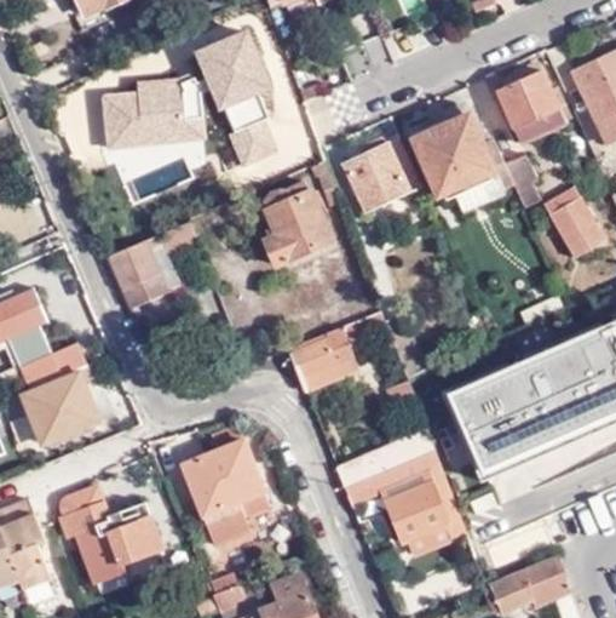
[(72,0),(79,16),(72,18),(76,32),(109,18),(104,7),(121,0),(72,0)]
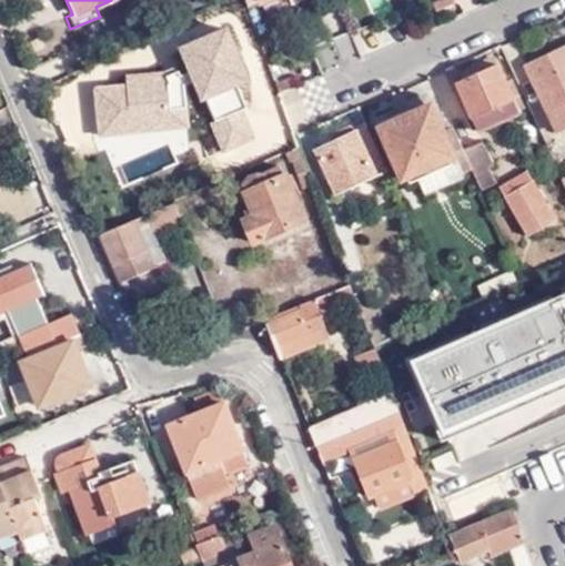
[(232,10),(242,6),(240,0),(221,0),(222,3),(228,1),(232,10)]
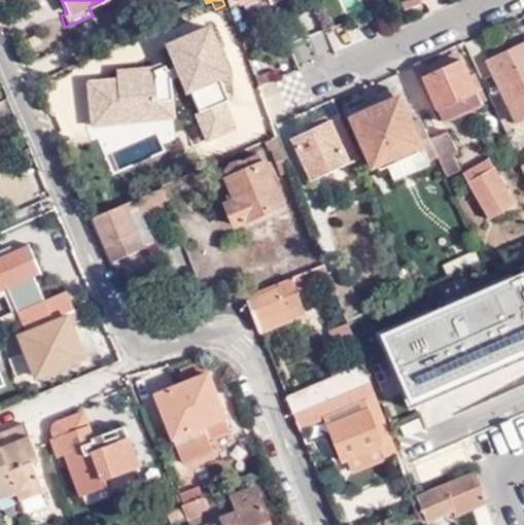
[(337,0),(343,13),(361,6),(359,0),(337,0)]
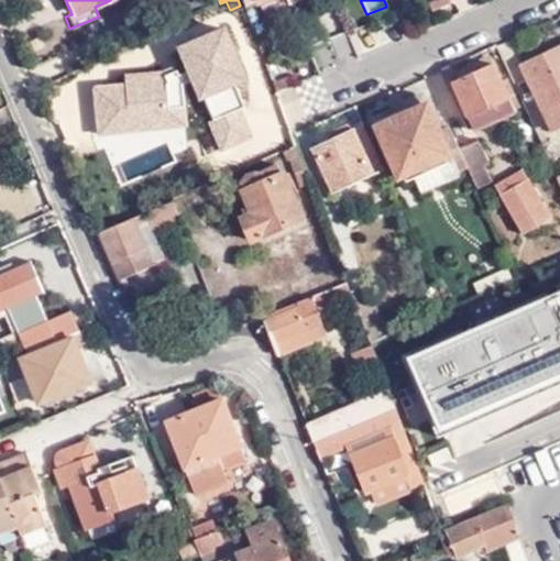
[(232,56),(220,29),(216,31),(209,12),(167,31),(200,109),(227,97),(222,86),(241,78),(232,56)]
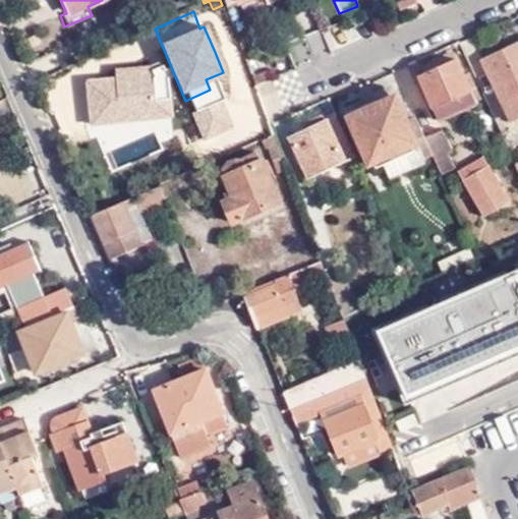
[(215,22),(204,26),(215,52),(226,47),(215,22)]
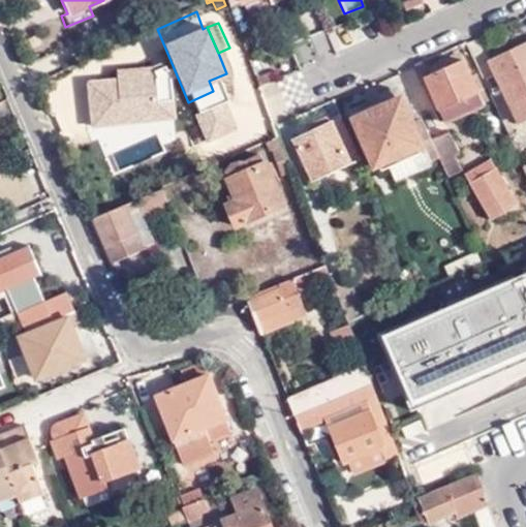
[(177,106),(188,102),(157,29),(147,33),(177,106)]
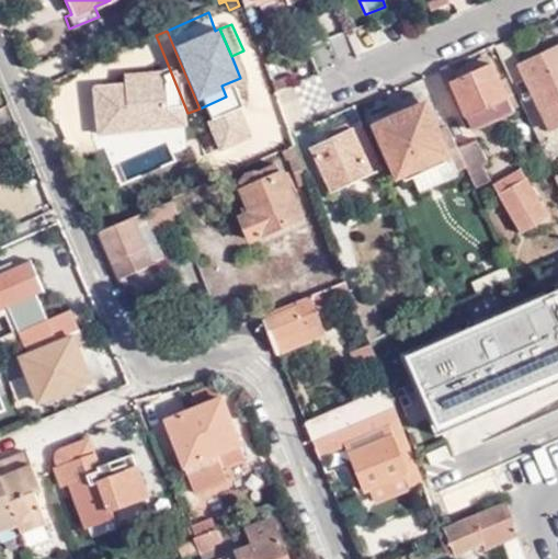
[(557,44),(557,45),(515,64),(545,129),(557,123),(557,44)]
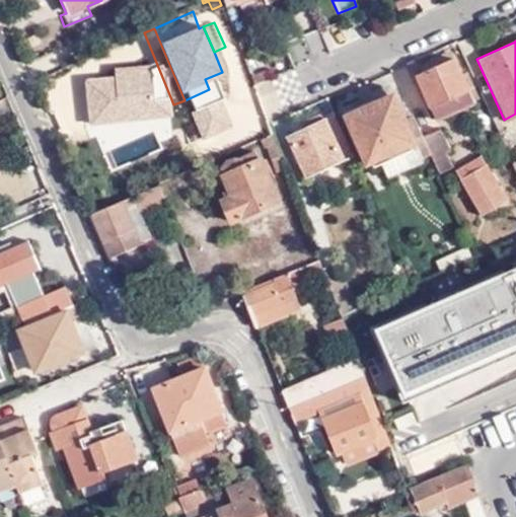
[(417,84),(411,86),(419,107),(426,104),(433,120),(469,102),(463,87),(468,85),(462,73),(458,75),(450,59),(427,69),(425,64),(415,68),(417,73),(413,75),(417,84)]
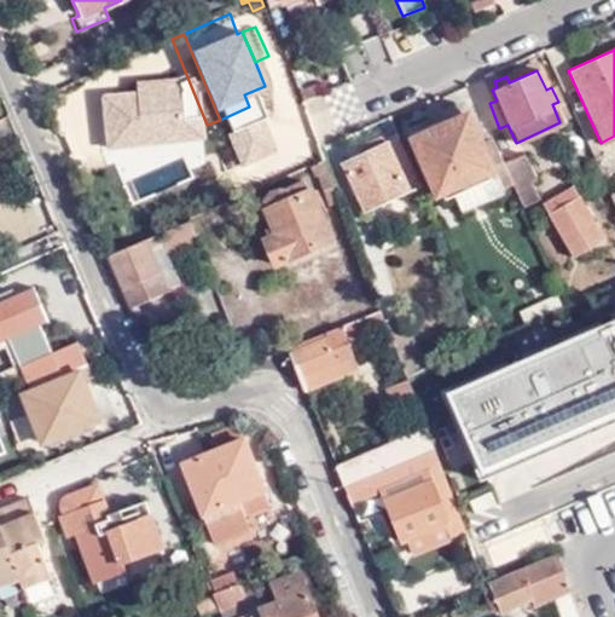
[(459,104),(424,121),(428,131),(444,125),(444,117),(454,113),(462,117),(464,116),(459,104)]
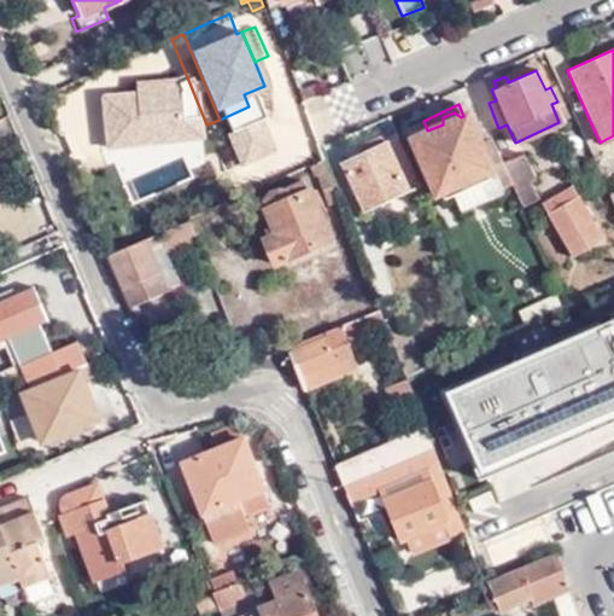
[(501,186),(509,181),(500,161),(497,162),(487,141),(477,146),(463,116),(461,117),(454,112),(443,117),(443,125),(427,131),(424,121),(405,129),(433,195),(450,189),(481,174),(486,172),(491,181),(497,179),(501,186)]
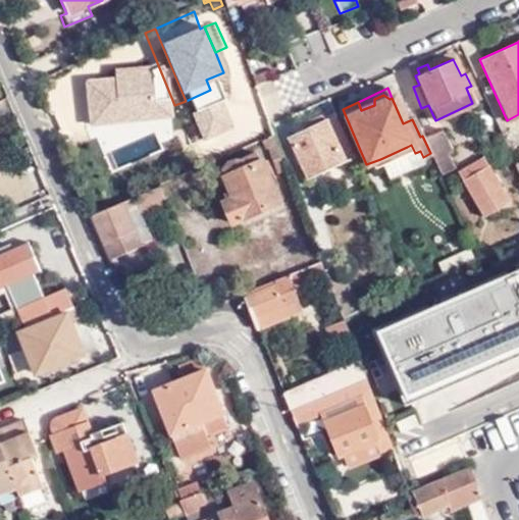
[(307,179),(354,158),(332,114),(322,118),(318,117),(303,124),(302,130),(288,137),(307,179)]
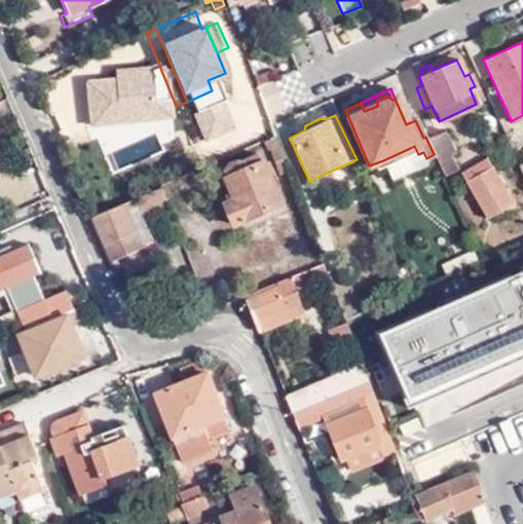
[(261,141),(264,140),(273,136),(269,124),(268,122),(256,127),(260,139),(261,141)]
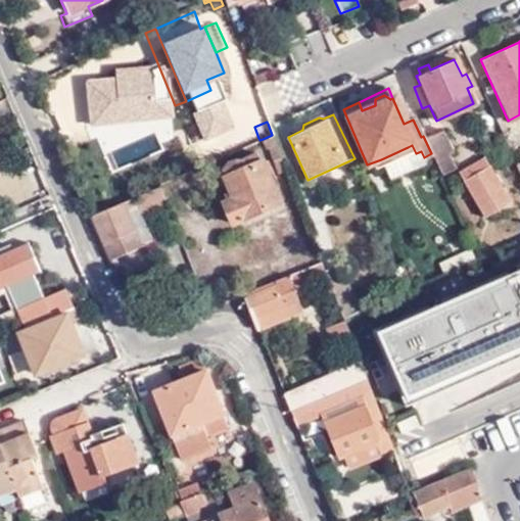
[(423,136),(431,153),(433,158),(444,153),(453,149),(442,127),(423,136)]
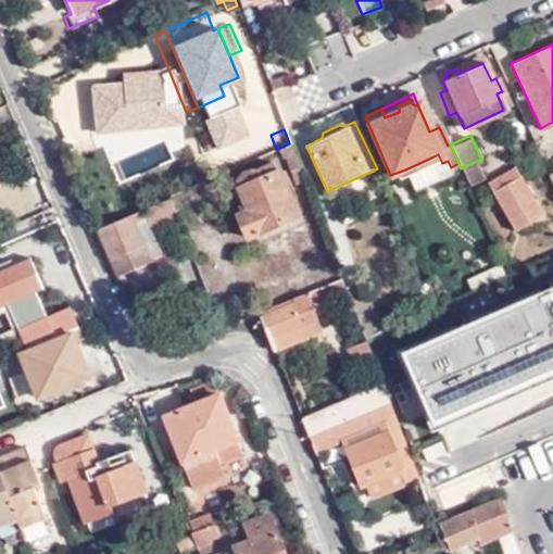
[(303,177),(289,143),(279,148),(293,181),(303,177)]
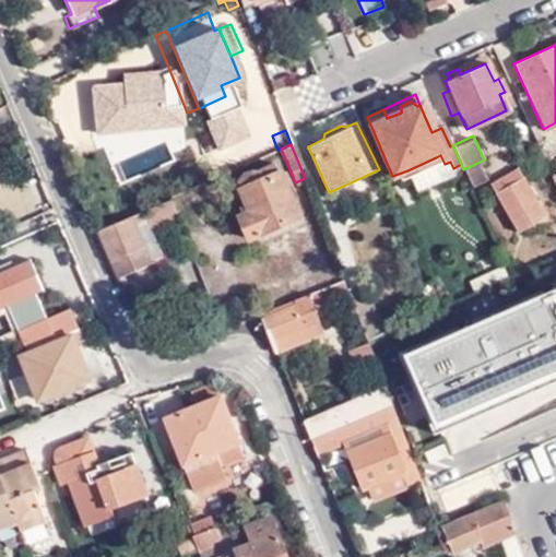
[(436,157),(407,170),(417,190),(445,177),(436,157)]
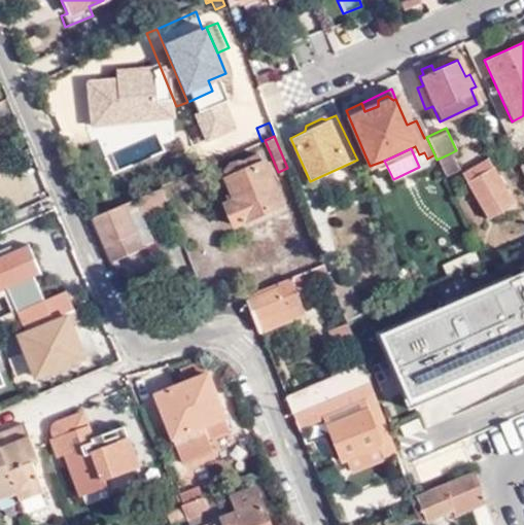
[(232,180),(221,185),(229,203),(224,204),(235,226),(282,203),(264,163),(263,164),(258,154),(244,162),(239,161),(232,164),(228,173),(232,180)]
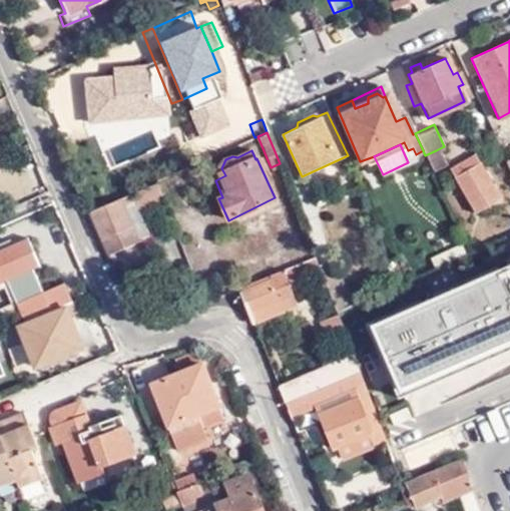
[(436,150),(425,155),(433,172),(444,166),(436,150)]
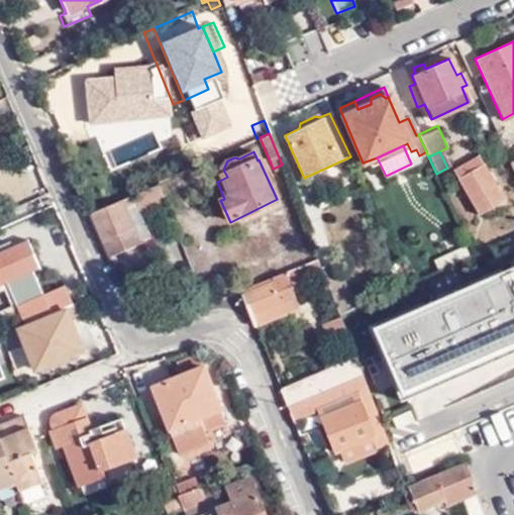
[(477,155),(451,168),(477,212),(491,205),(494,206),(502,201),(477,155)]
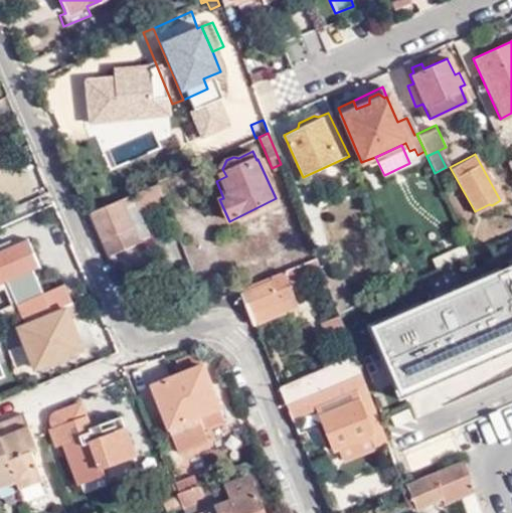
[(427,176),(435,173),(427,156),(418,160),(427,176)]
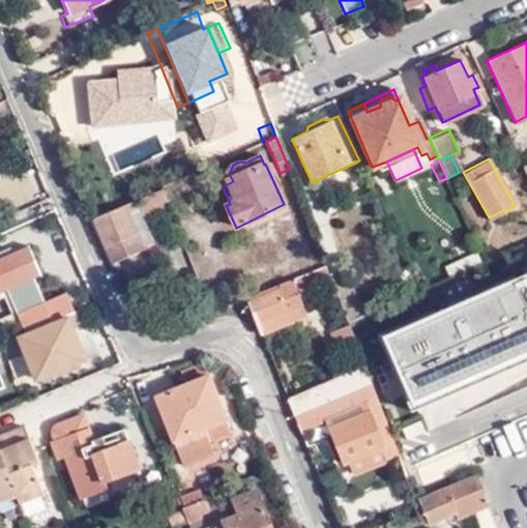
[(141,215),(169,203),(164,187),(92,218),(111,263),(142,250),(126,211),(138,206),(141,215)]
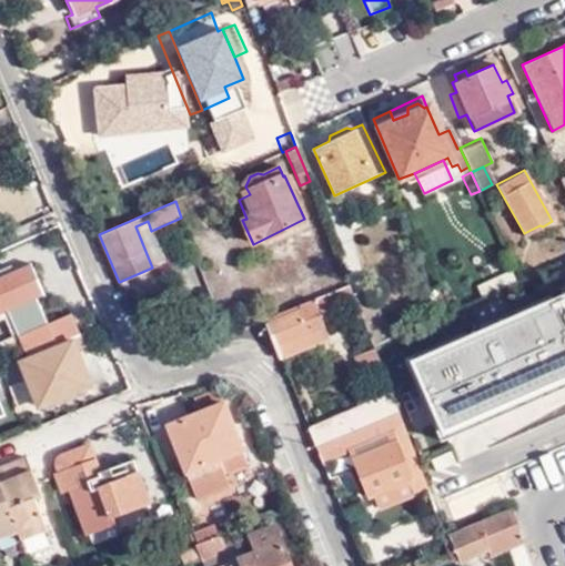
[(148,221),(135,226),(152,268),(164,262),(151,231),(148,221)]
